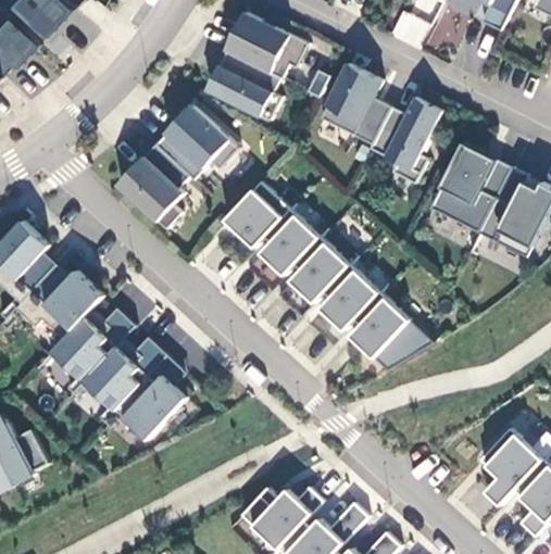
[(72,12),(59,0),(21,0),(22,0),(13,10),(46,40),(72,12)]
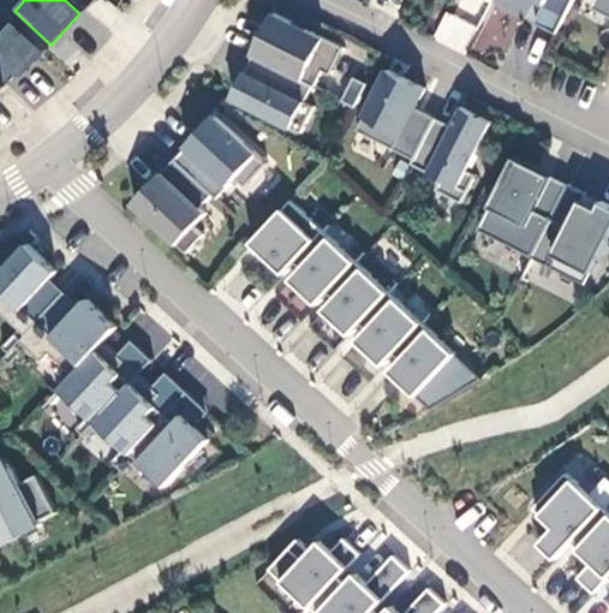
[(463,53),(496,66),(515,15),(476,0),(454,0),(452,9),(476,18),(463,53)]
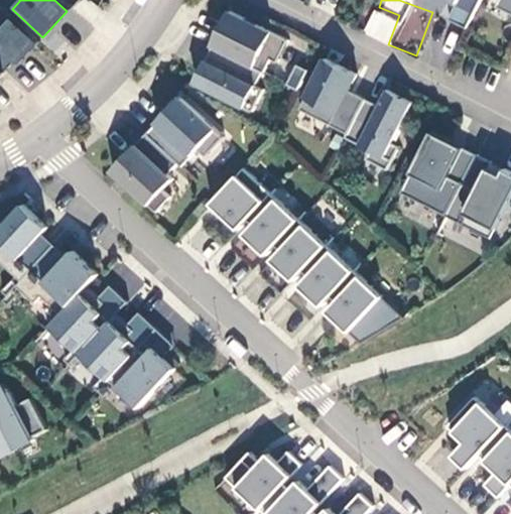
[(442,0),(443,0),(445,0),(454,4),(444,21),(463,30),(477,0),(442,0)]
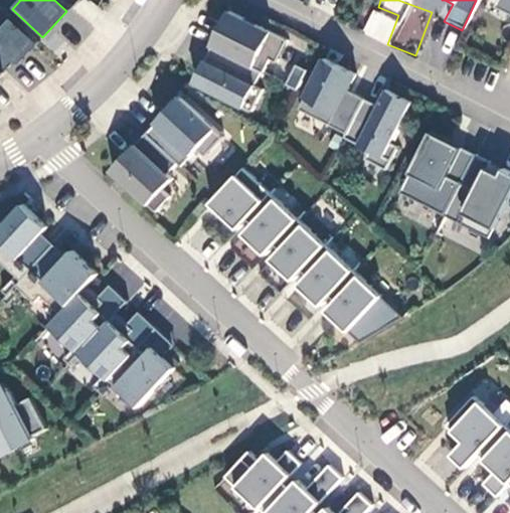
[(509,0),(498,0),(495,7),(509,15),(509,0)]
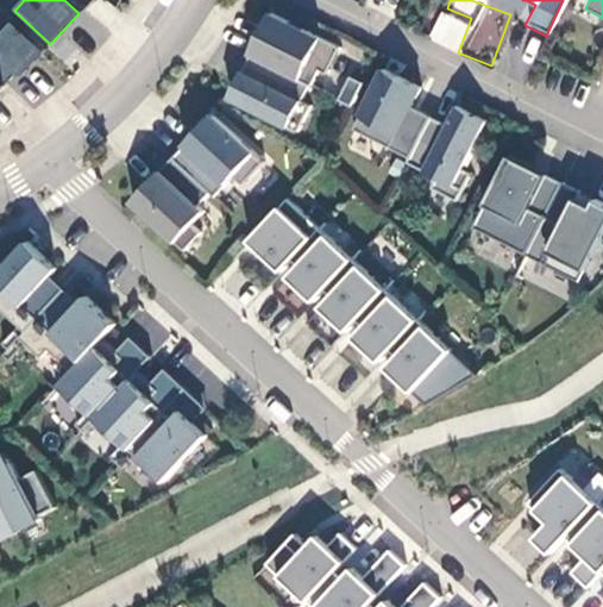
[(0,62),(13,74),(18,77),(42,51),(0,13),(0,62)]
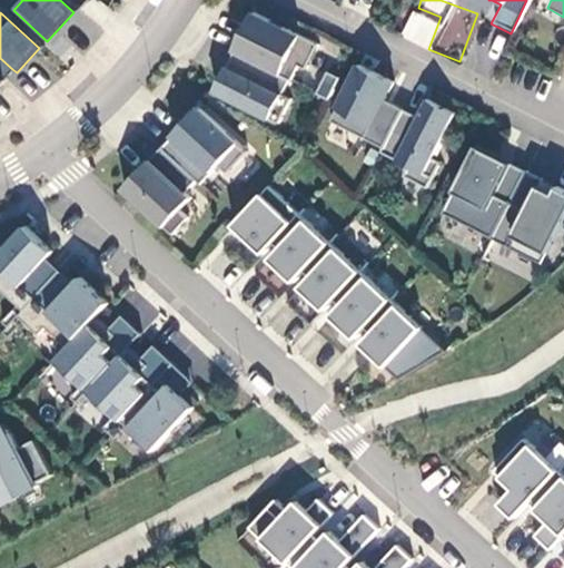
[(424,52),(436,27),(407,12),(394,38),(424,52)]
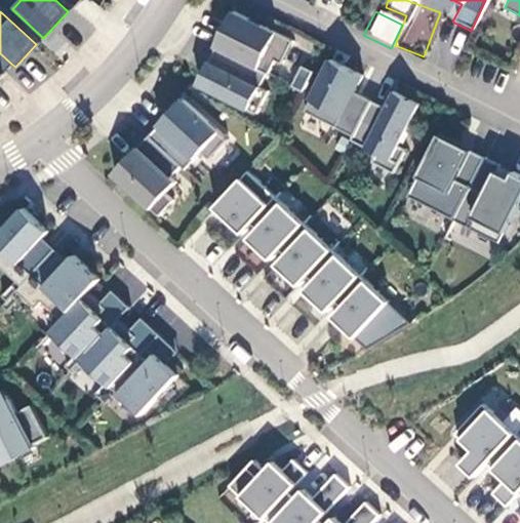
[(212,49),(264,76),(265,76),(272,63),(278,66),(289,43),(231,13),(212,49)]
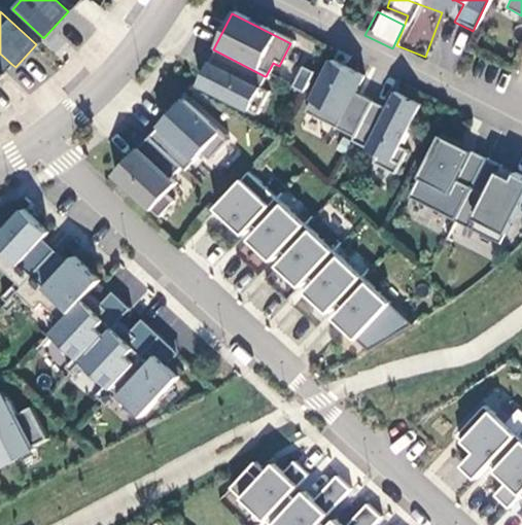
[(213,49),(195,86),(254,116),(266,93),(257,90),(265,76),(213,49)]
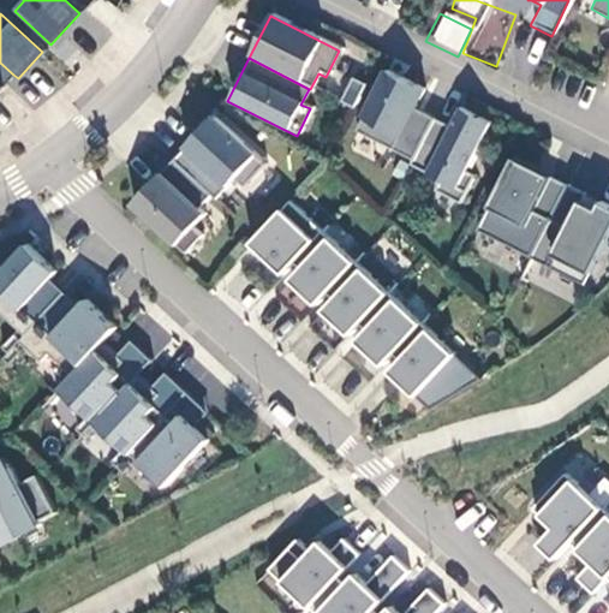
[(0,87),(1,88),(13,75),(0,63),(0,87)]
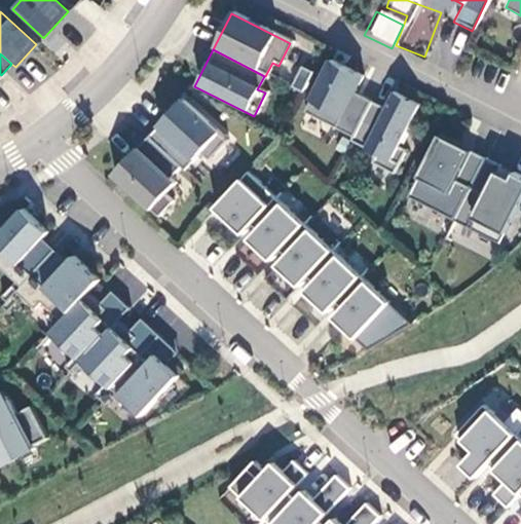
[(327,62),(301,113),(350,139),(368,102),(351,94),(360,78),(327,62)]
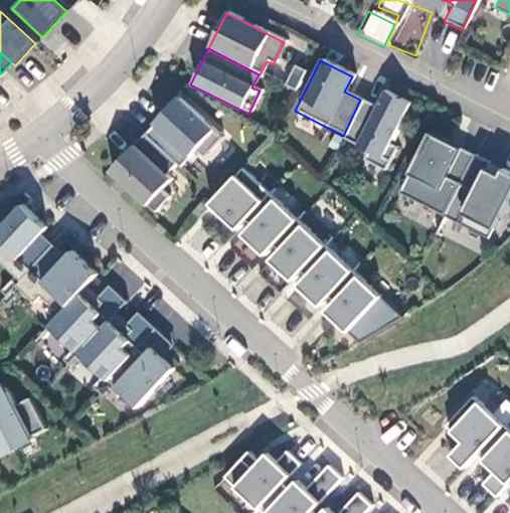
[(283,87),(293,92),(299,78),(289,73),(283,87)]
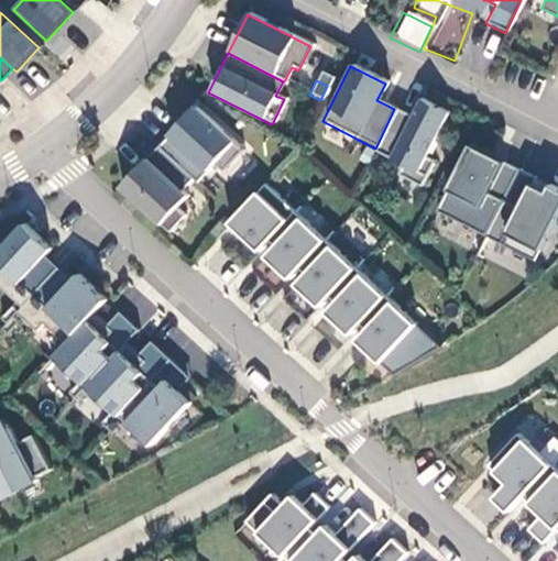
[(394,109),(375,149),(373,152),(401,166),(396,176),(419,187),(431,162),(424,157),(446,113),(418,100),(409,117),(394,109)]
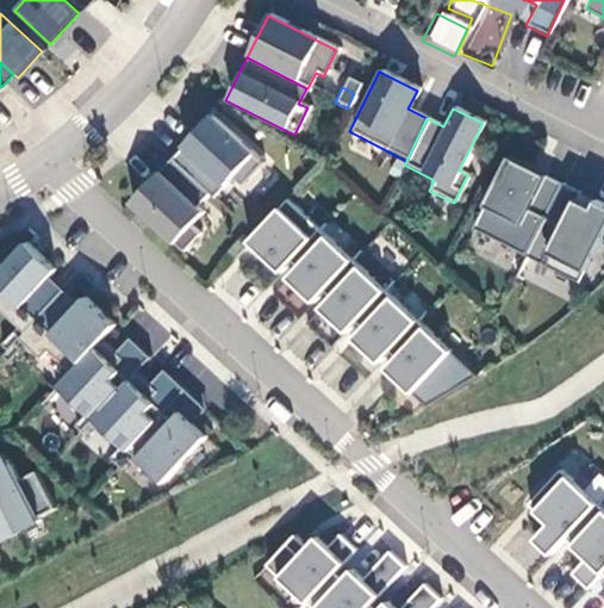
[(522,256),(559,185),(505,159),(469,230),(522,256)]
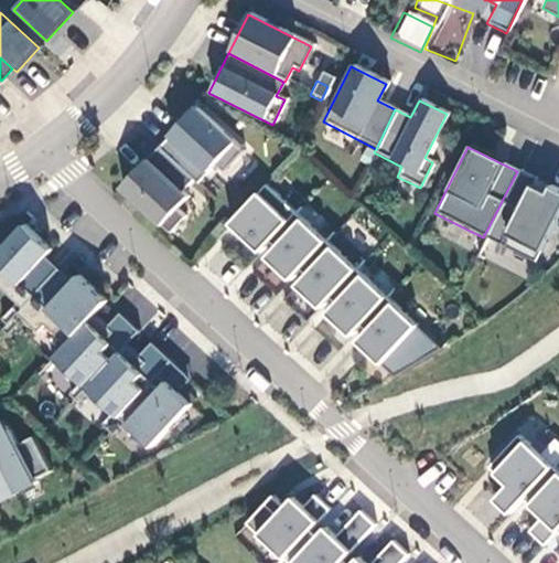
[(191,181),(156,149),(118,189),(168,234),(183,219),(174,210),(185,199),(179,193),(191,181)]
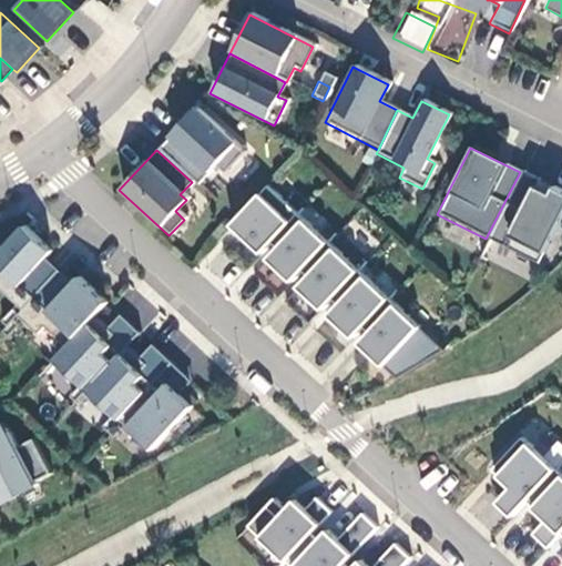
[(520,172),(486,239),(535,264),(561,211),(561,193),(549,188),(547,193),(532,187),(534,180),(520,172)]
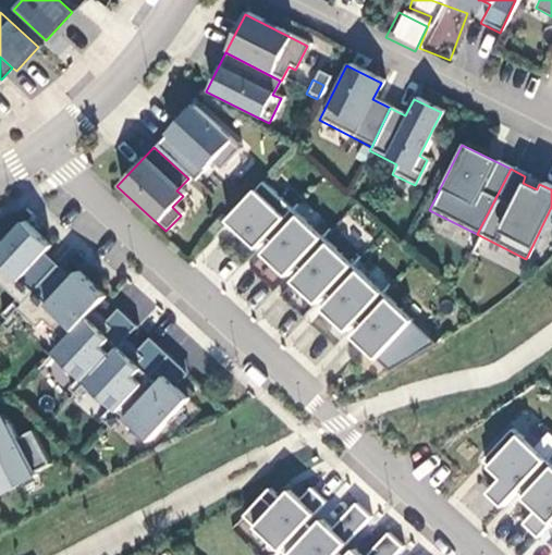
[(539,184),(525,176),(523,183),(537,189),(539,184)]
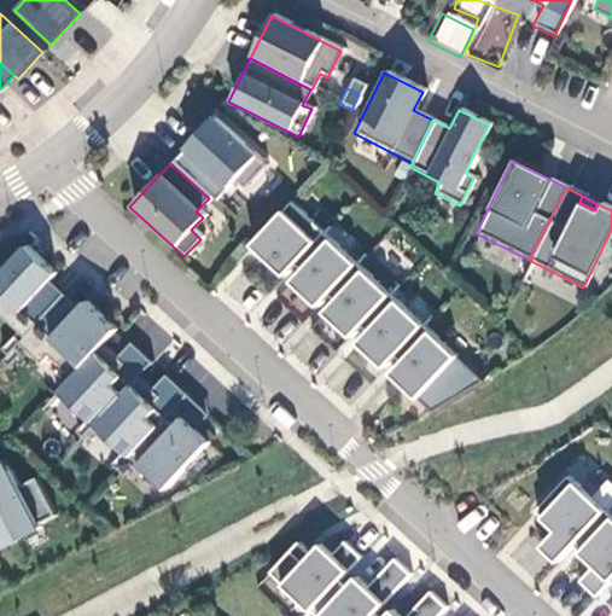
[(292,266),(297,260),(320,234),(287,204),(248,247),(281,278),(292,266)]
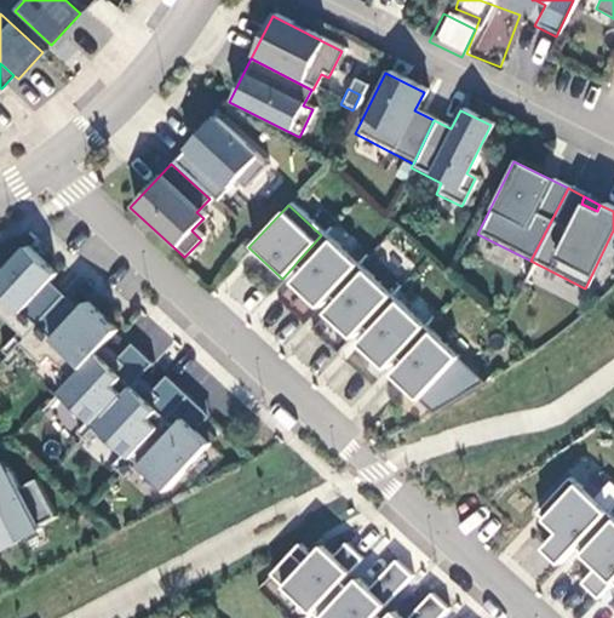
[(315,309),(326,297),(332,291),(355,267),(321,235),(298,261),(305,267),(299,273),(288,284),(315,309)]
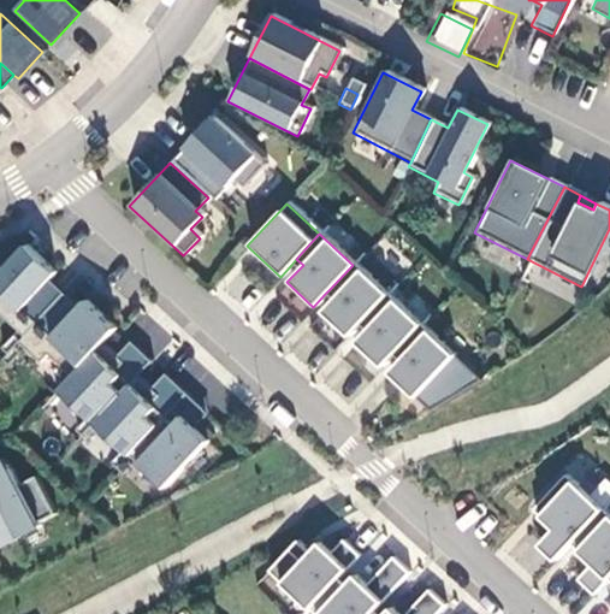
[(296,259),(291,265),(297,271),(303,265),(296,259)]
